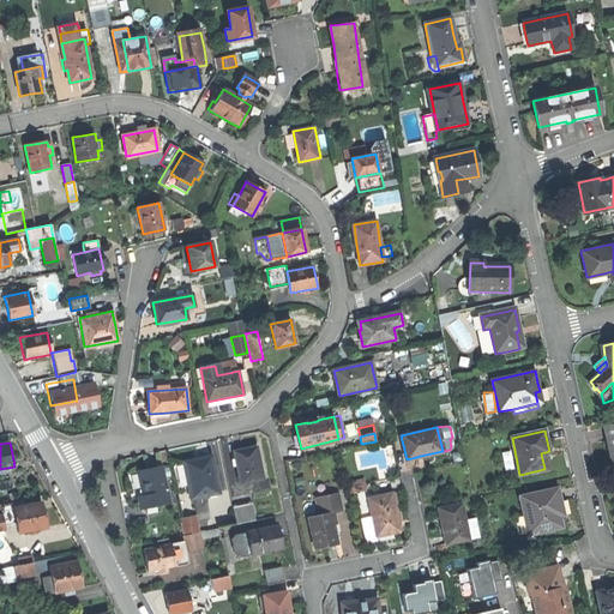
[(233,452),(239,485),(263,480),(257,447),(244,450),(233,452)]
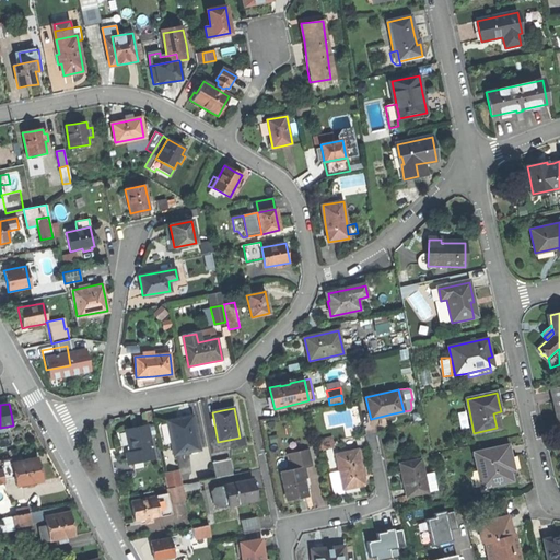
[(178,419),(166,421),(173,455),(199,450),(193,417),(178,419)]
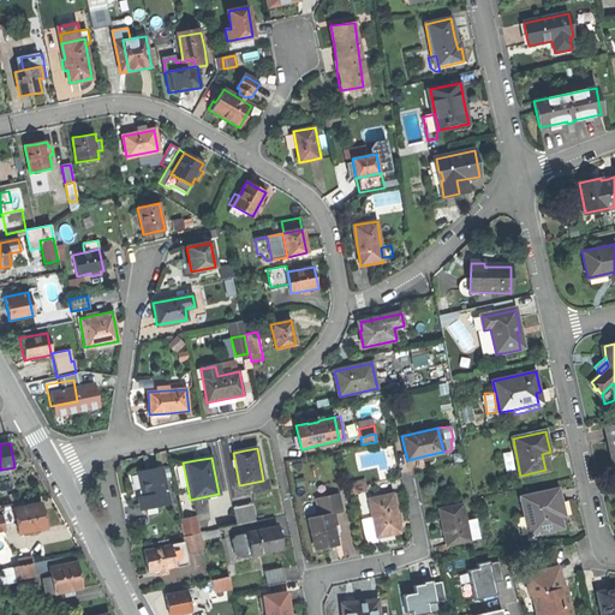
[(160,467),(137,472),(139,483),(143,495),(137,496),(141,508),(167,502),(160,467)]
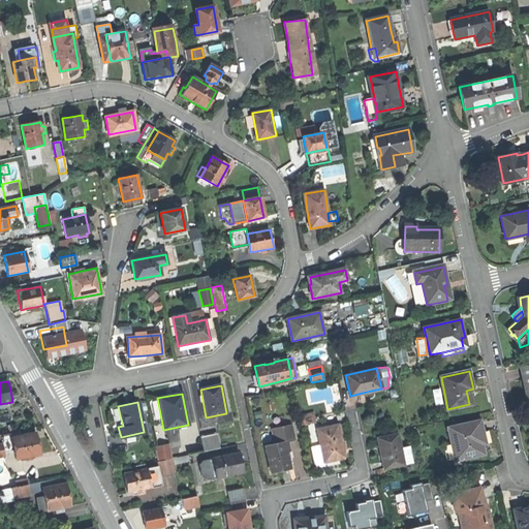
[(314,464),(323,462),(316,429),(325,427),(324,424),(315,426),(314,422),(305,424),(314,464)]
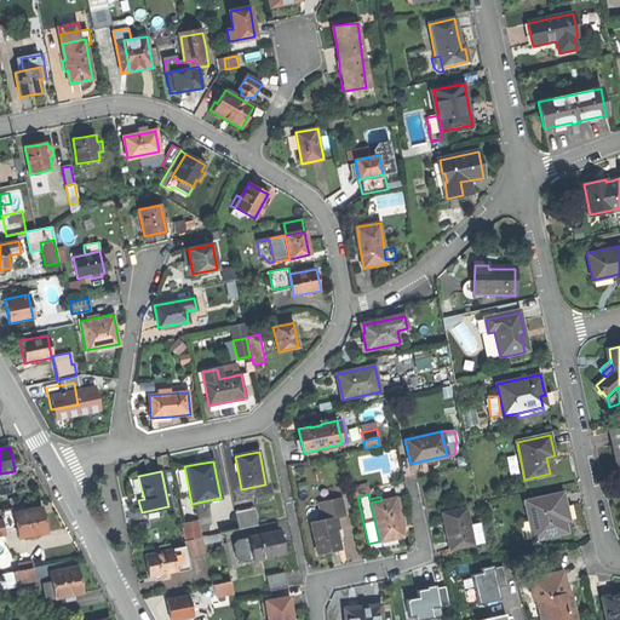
[(563,494),(526,501),(530,521),(534,520),(538,537),(538,538),(540,538),(567,532),(564,522),(568,521),(566,507),(563,494)]
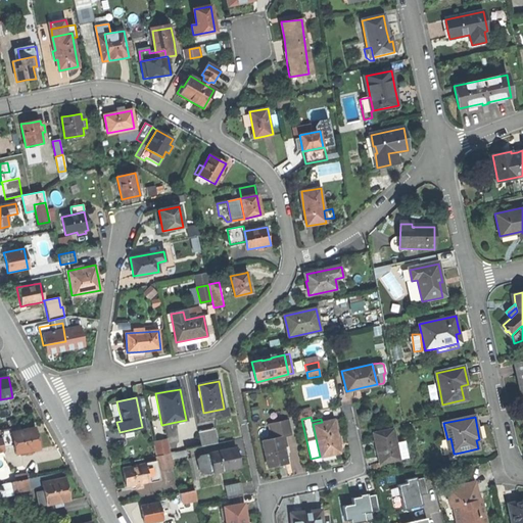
[(267,424),(270,438),(283,435),(289,434),(286,420),(273,422),(267,424)]
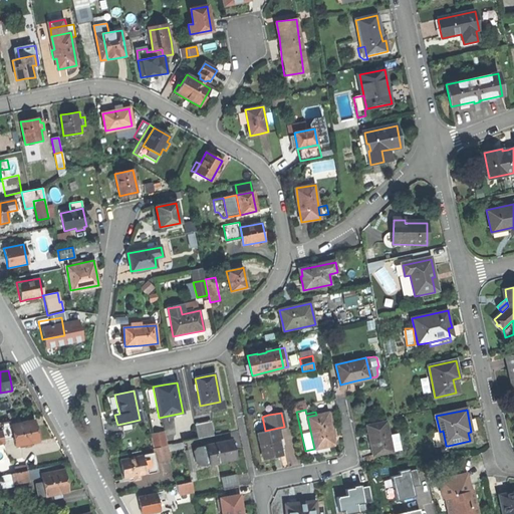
[(307,417),(314,449),(325,446),(334,444),(332,434),(331,435),(329,426),(330,426),(327,413),(316,415),(307,417)]
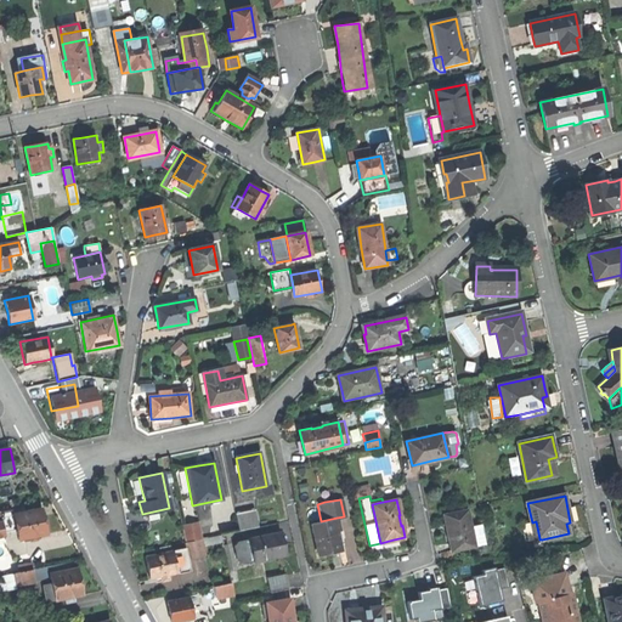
[(0,530),(0,533),(13,531),(9,509),(0,510),(0,530)]
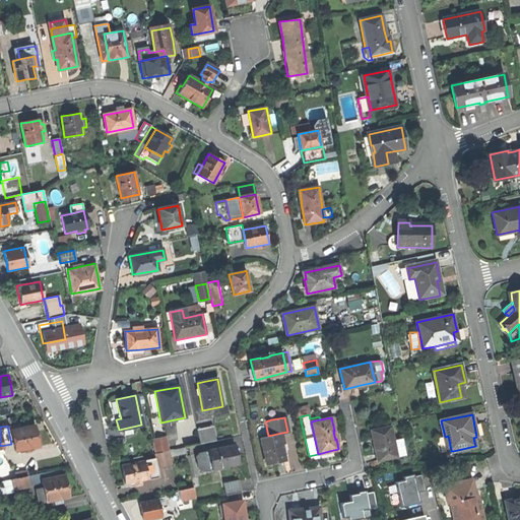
[(10,430),(15,452),(39,447),(37,436),(35,426),(19,429),(13,430),(10,430)]
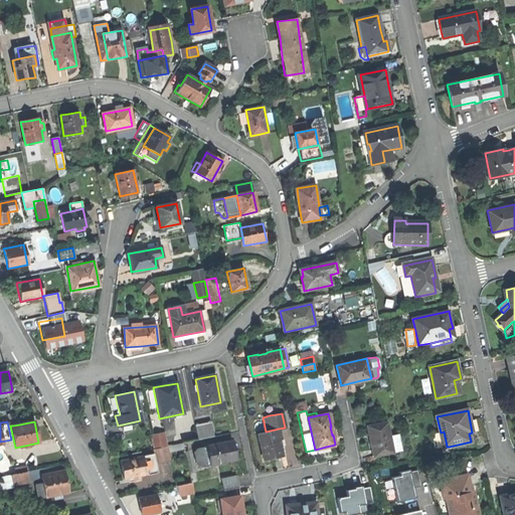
[(210,421),(194,424),(197,441),(213,437),(210,421)]
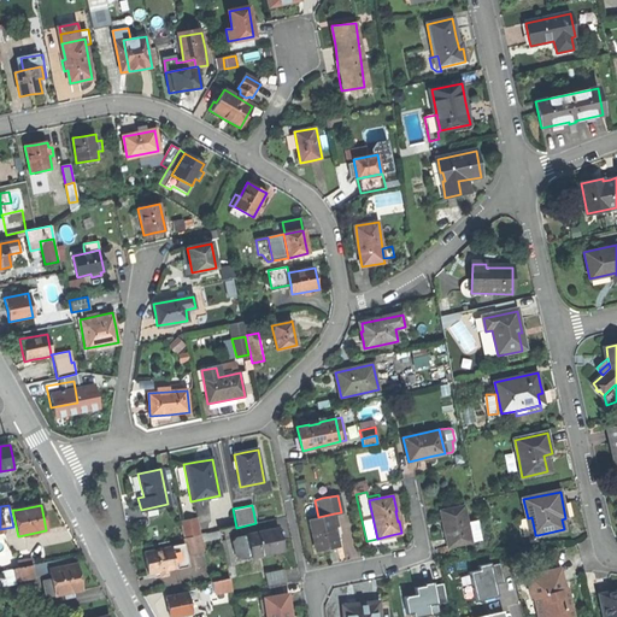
[(442,529),(446,547),(470,541),(470,540),(466,522),(463,505),(439,510),(442,529)]
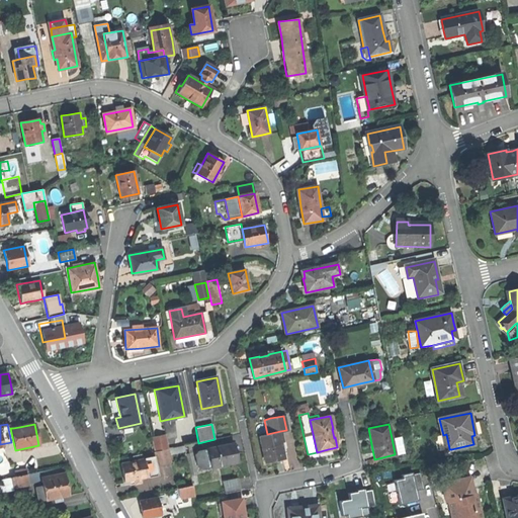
[(260,436),(266,462),(276,460),(285,458),(281,442),(283,442),(280,431),(267,434),(260,436)]
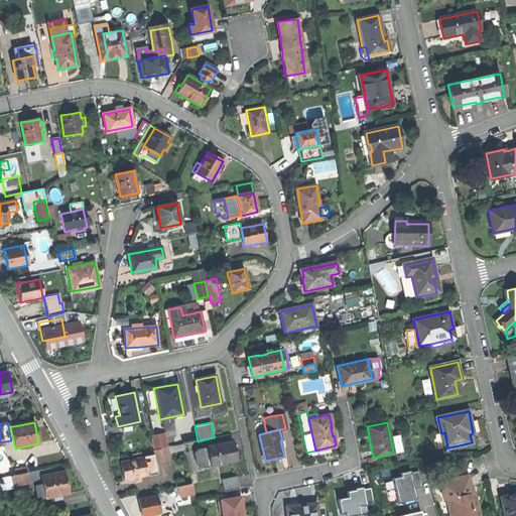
[(150,437),(153,450),(166,447),(163,435),(150,437)]
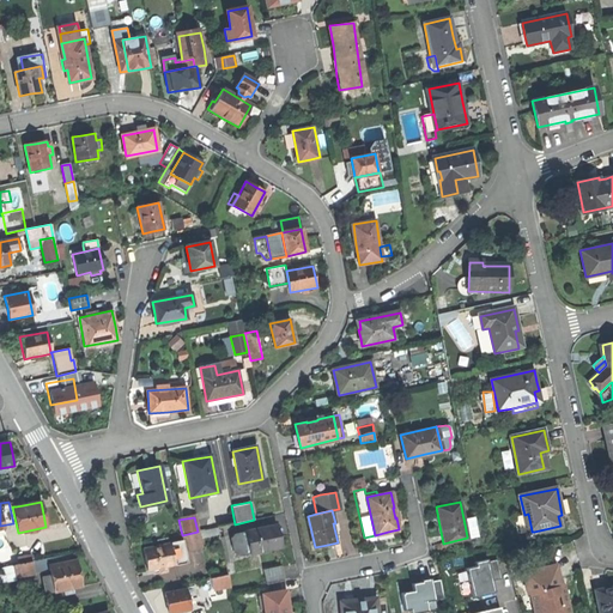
[(472,517),(463,519),(467,536),(475,535),(472,517)]
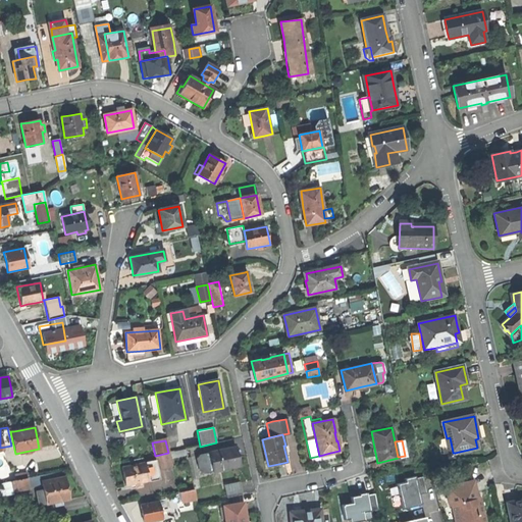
[(203,470),(204,473),(239,466),(237,457),(235,447),(200,455),(201,458),(196,459),(199,470),(203,470)]
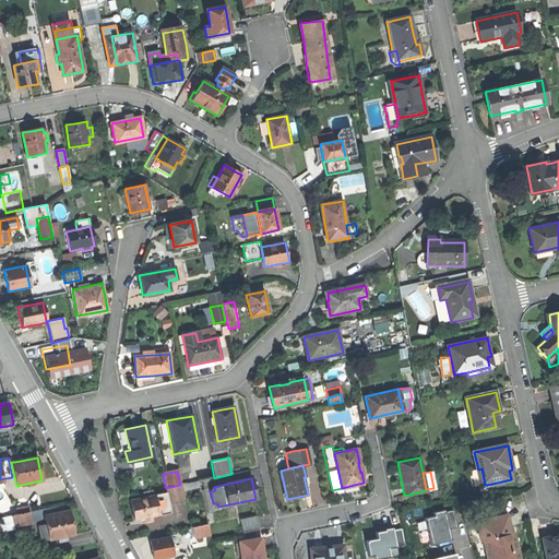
[(488,491),(487,485),(485,485),(485,484),(478,486),(480,494),(488,491)]
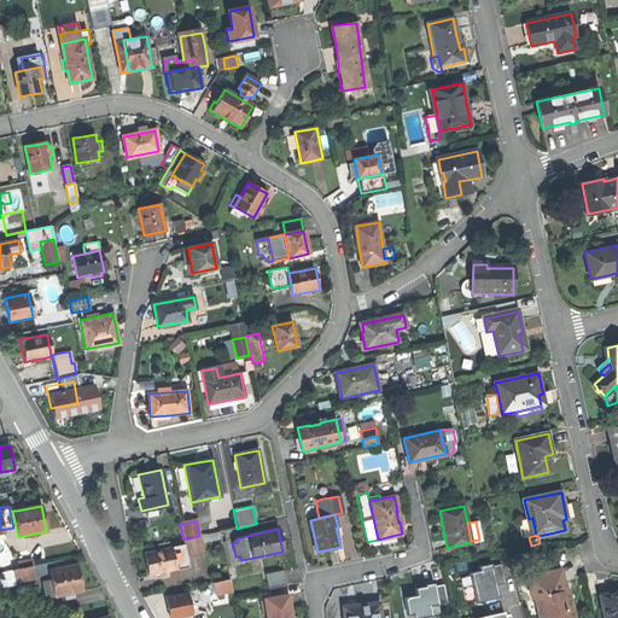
[(184,540),(185,546),(187,557),(205,553),(202,536),(199,536),(184,540)]
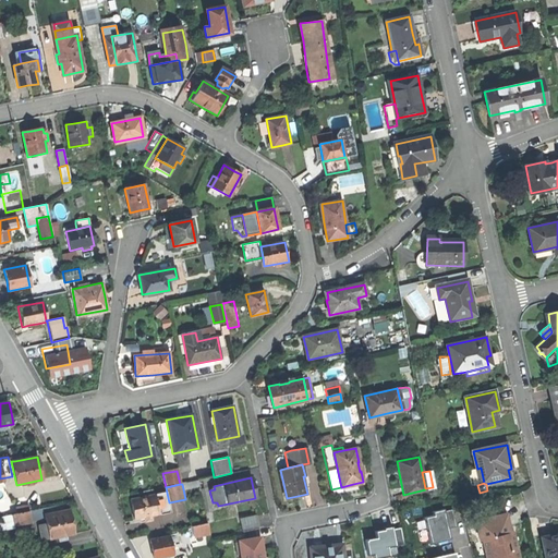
[(167,493),(155,495),(159,514),(170,512),(169,502),(167,493)]
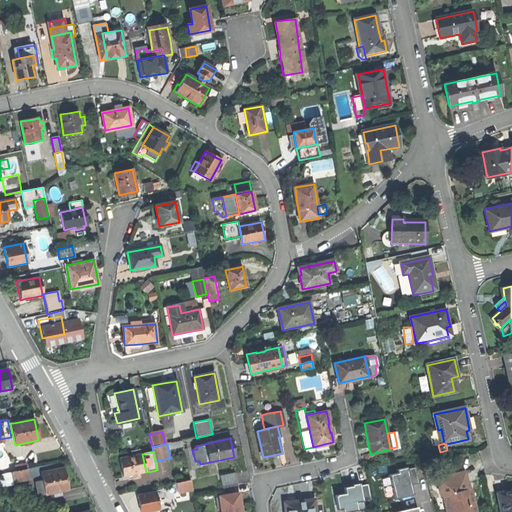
[(142,454),(119,459),(121,469),(123,477),(129,476),(130,480),(140,478),(139,474),(146,472),(142,454)]
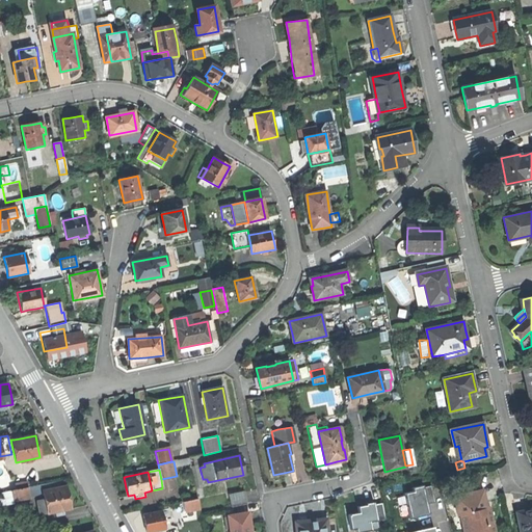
[(30,497),(43,495),(42,490),(67,485),(65,479),(28,486),(30,497)]
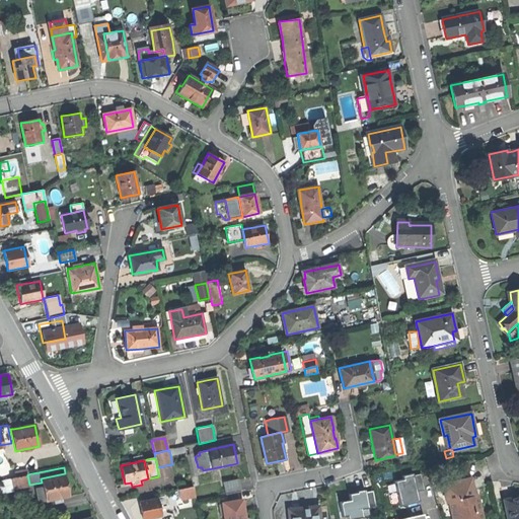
[(420,500),(418,490),(426,489),(422,471),(403,475),(403,478),(395,480),(400,505),(420,500)]
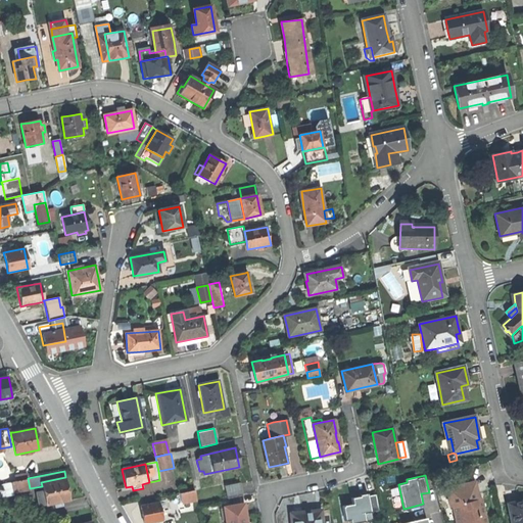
[(65,477),(41,482),(42,486),(43,490),(37,492),(40,507),(69,501),(67,488),(65,477)]
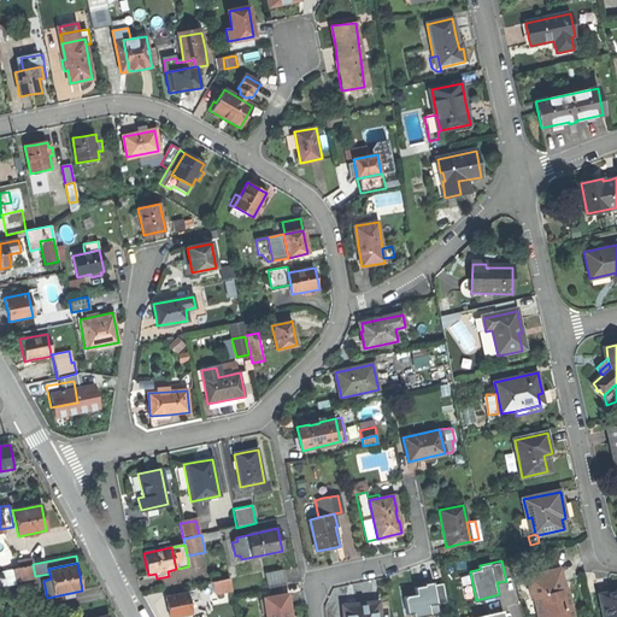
[(16,581),(35,576),(33,564),(13,569),(16,581)]
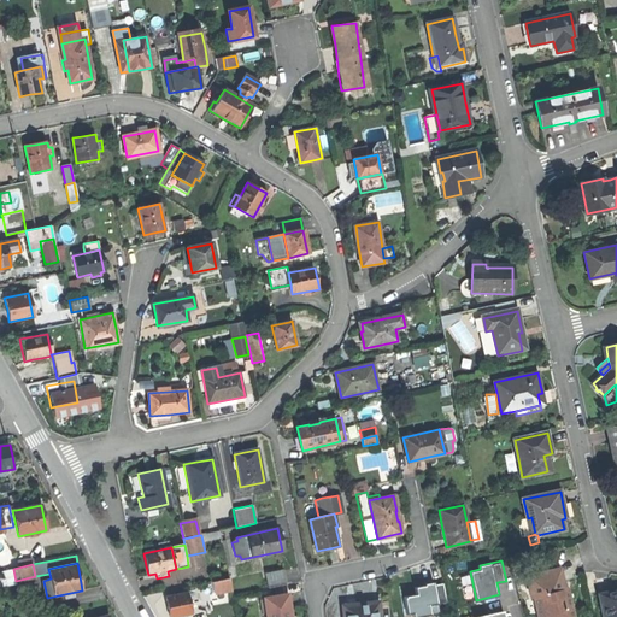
[(530,588),(533,598),(560,591),(565,591),(559,569),(524,577),(528,589),(530,588)]
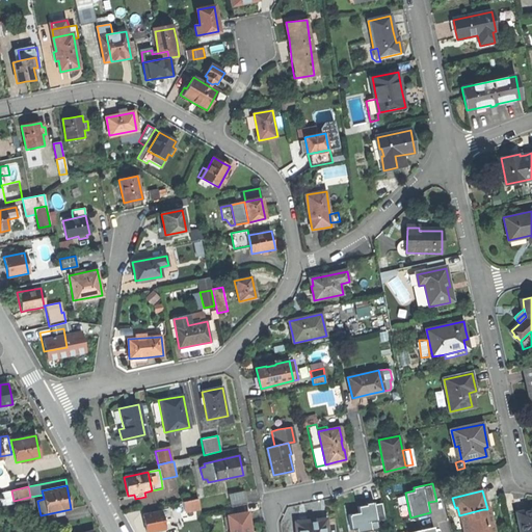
[(229,495),(231,507),(246,504),(243,491),(229,495)]
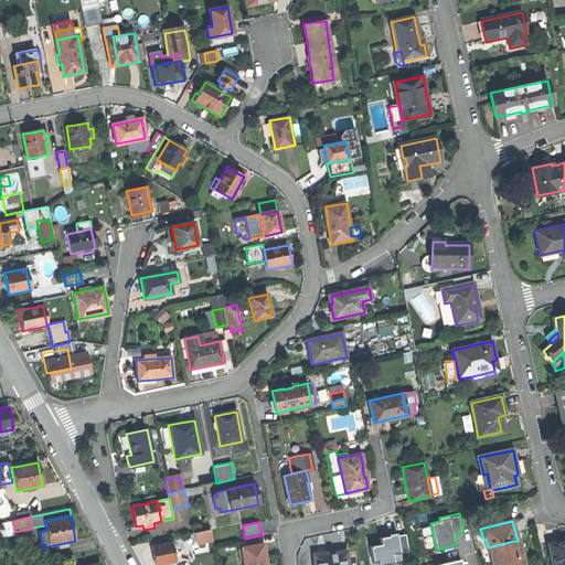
[(194,533),(196,544),(212,541),(210,530),(194,533)]
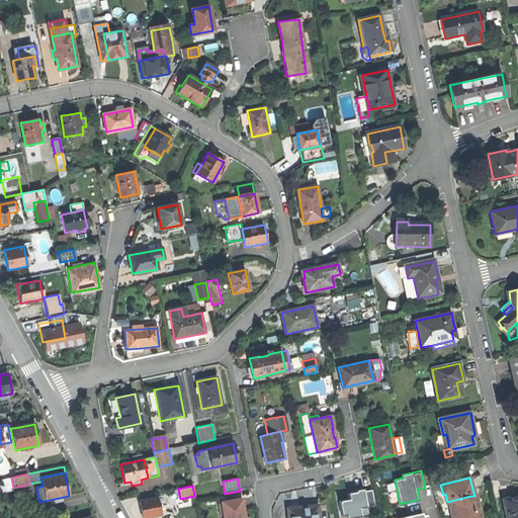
[(367,506),(375,505),(372,488),(349,492),(350,499),(339,500),(342,517),(368,513),(367,506)]
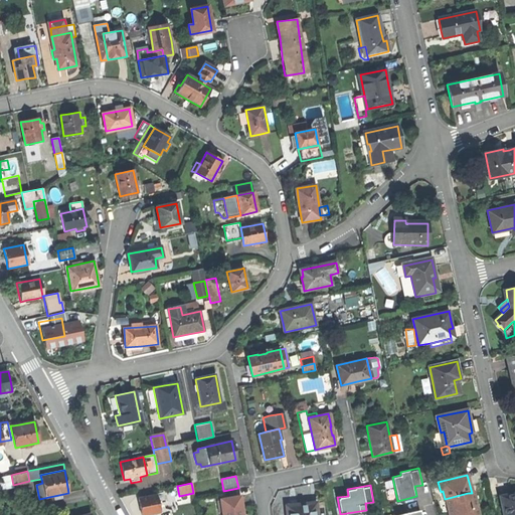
[(468,493),(445,499),(449,514),(479,514),(475,496),(469,497),(468,493)]
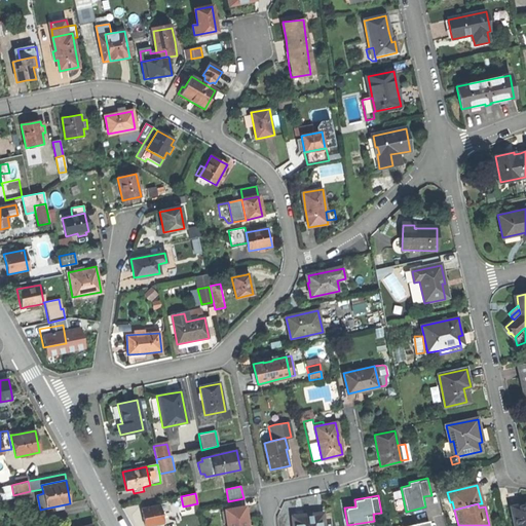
[(510,508),(513,525),(525,525),(525,503),(517,505),(510,508)]
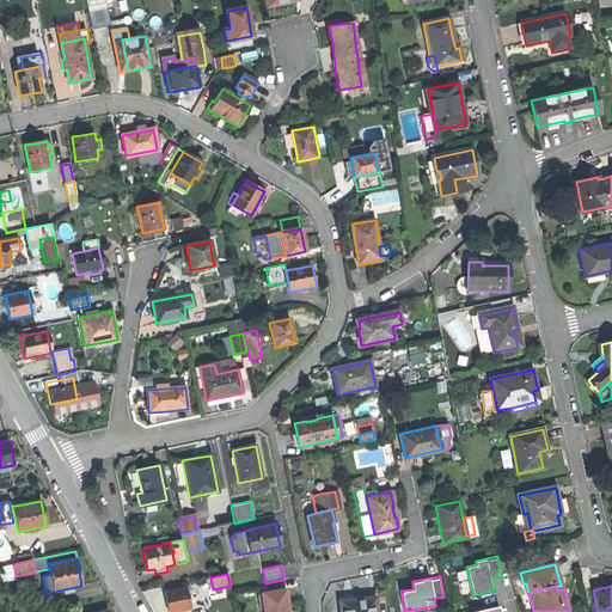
[(262,593),(264,611),(289,611),(288,605),(285,588),(262,593)]
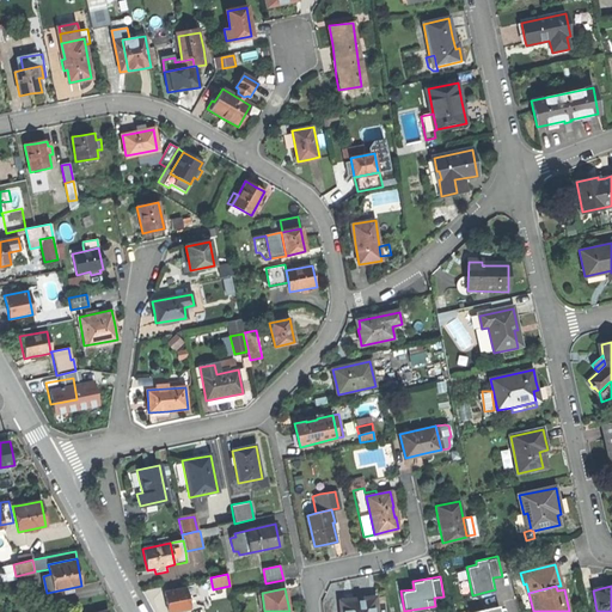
[(166,604),(167,611),(176,611),(189,610),(185,589),(164,593),(166,604)]
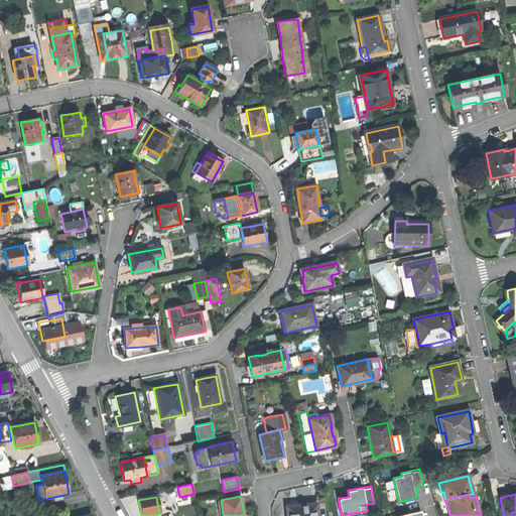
[(287,515),(317,515),(316,503),(287,506),(287,515)]
